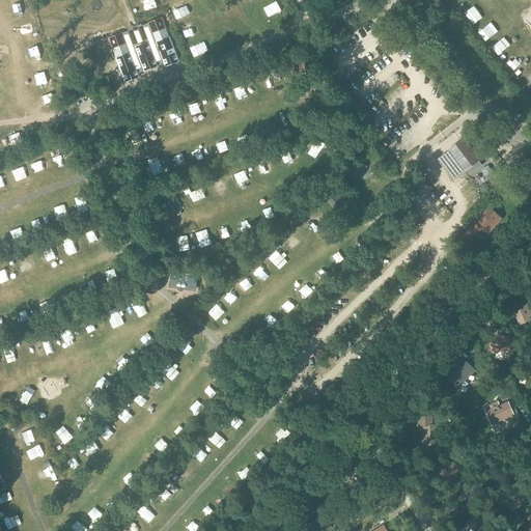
[(130,53),(138,74),(163,63),(156,44),(157,43),(169,37),(170,37),(162,17),(108,38),(115,58),(116,58),(130,53)]
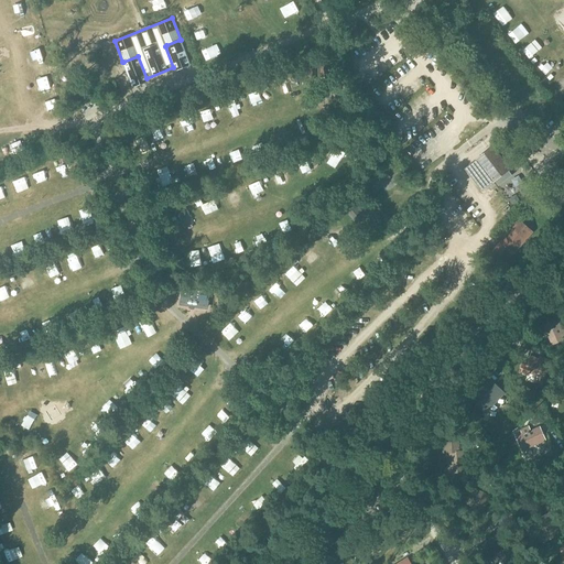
[(165,46),(173,67),(175,72),(191,65),(181,40),(180,40),(166,45),(165,46)]
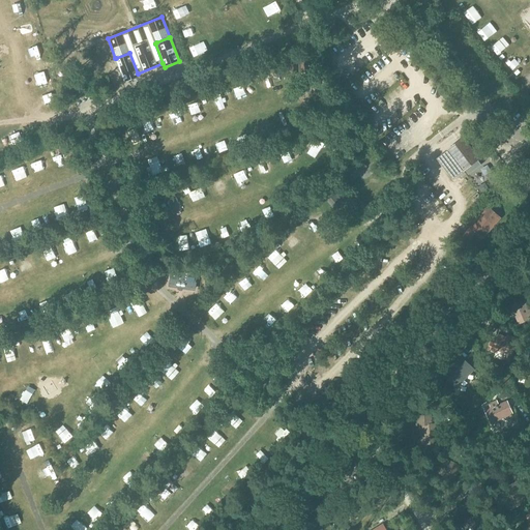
[(116,58),(115,58),(124,83),(139,77),(138,74),(129,53),(116,58)]
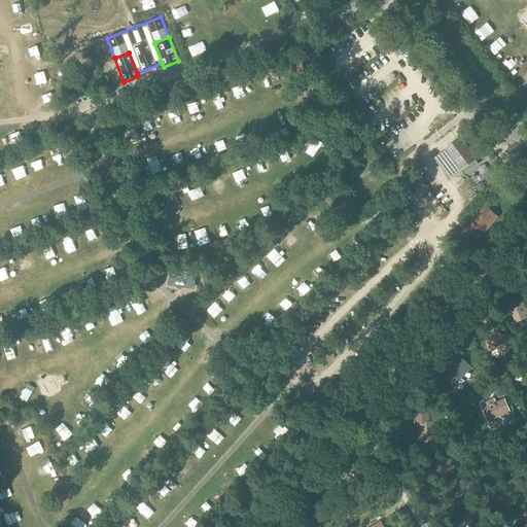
[(316,100),(323,108),(329,103),(322,95),(316,100)]
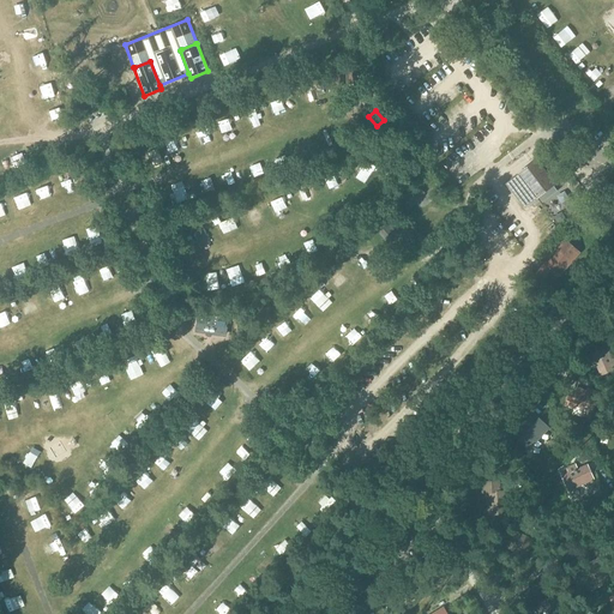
[(353,124),(361,133),(368,128),(361,118),(353,124)]
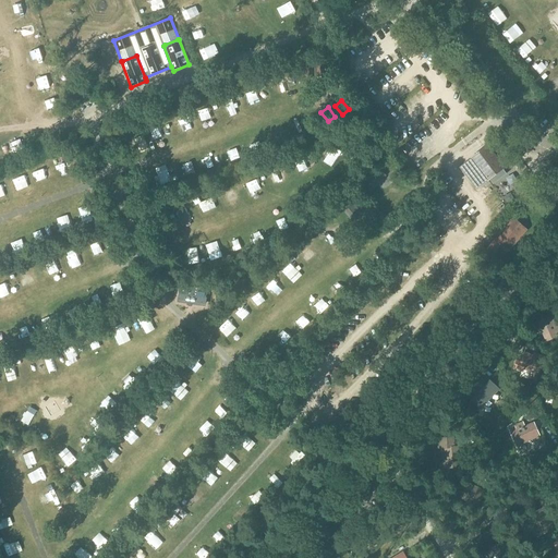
[(471,158),(477,166),(488,180),(506,166),(504,164),(501,165),(487,146),(471,158)]
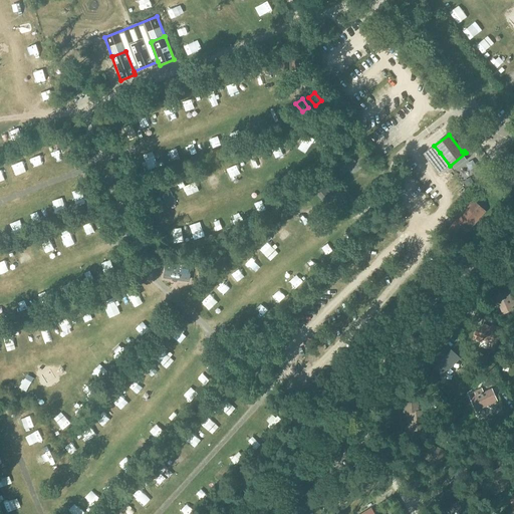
[(337,175),(355,163),(350,156),(332,168),(337,175)]
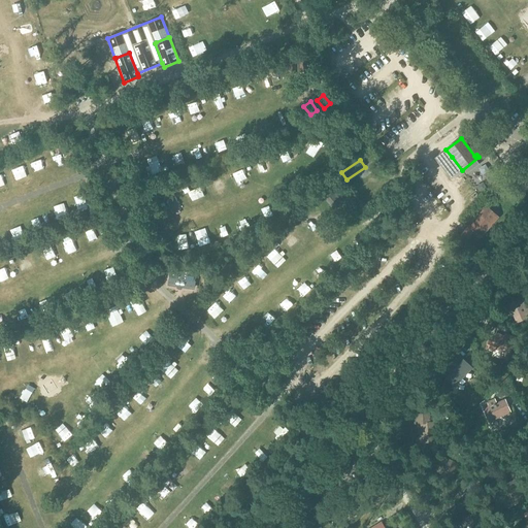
[(487,206),(464,233),(475,242),(498,216),(487,206)]
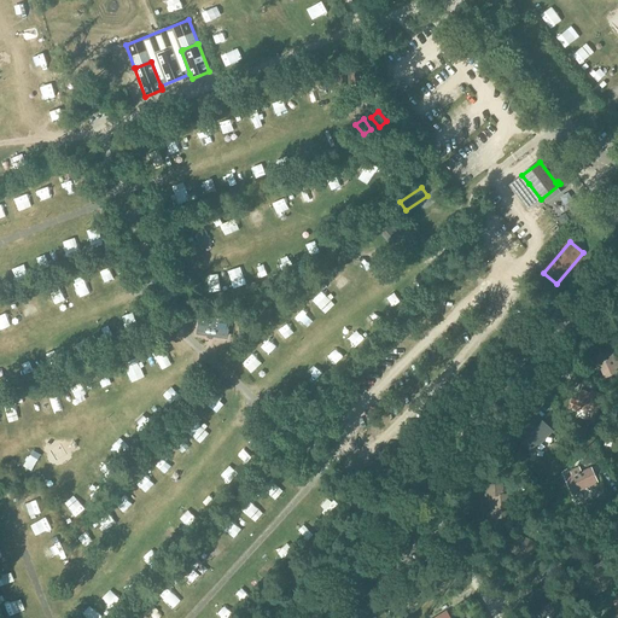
[(228,339),(229,330),(228,330),(229,320),(199,315),(197,334),(228,339)]
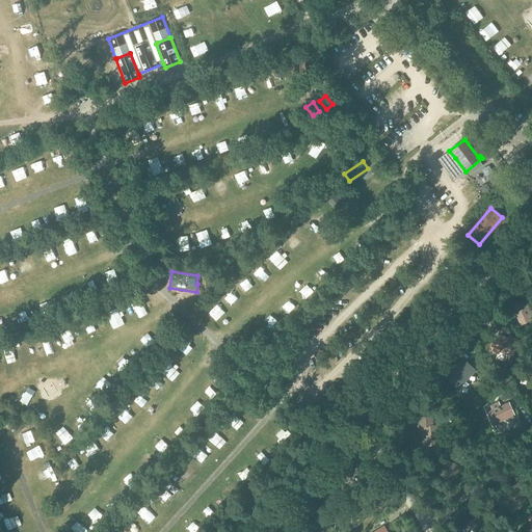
[(530,325),(531,324),(531,310),(528,301),(512,308),(521,326),(529,322),(530,325)]
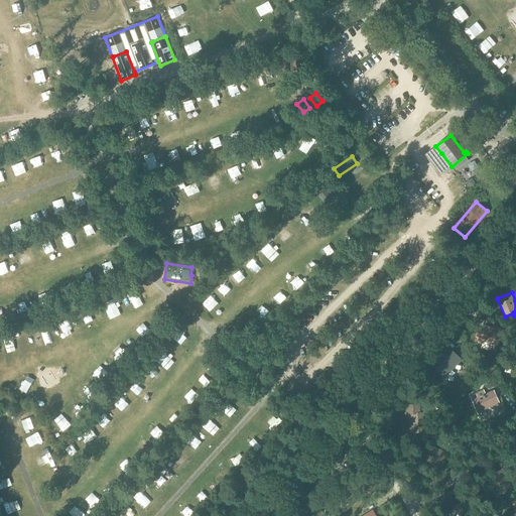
[(485,326),(483,333),(479,331),(475,342),(484,345),(485,343),(499,348),(504,334),(485,326)]
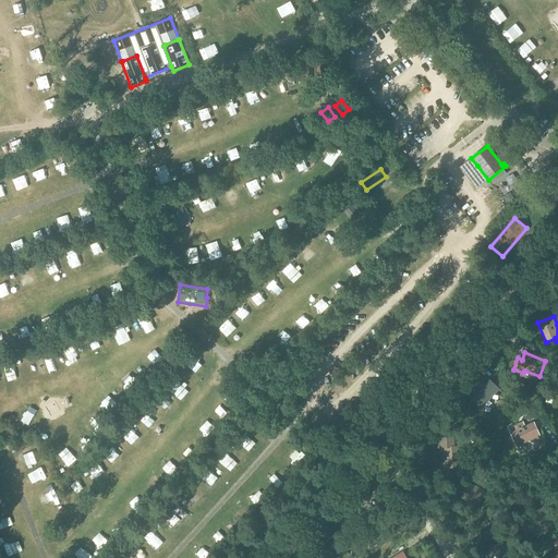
[(496,371),(482,384),(498,401),(512,389),(496,371)]
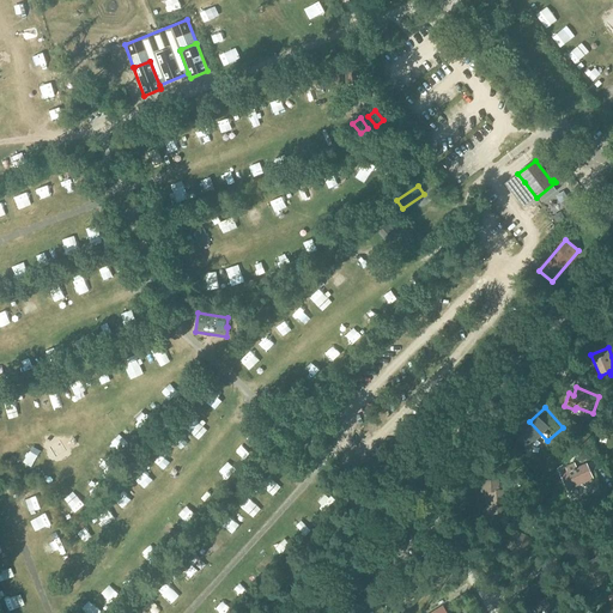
[(568,491),(594,480),(587,463),(577,468),(575,463),(565,467),(568,472),(560,474),(568,491)]
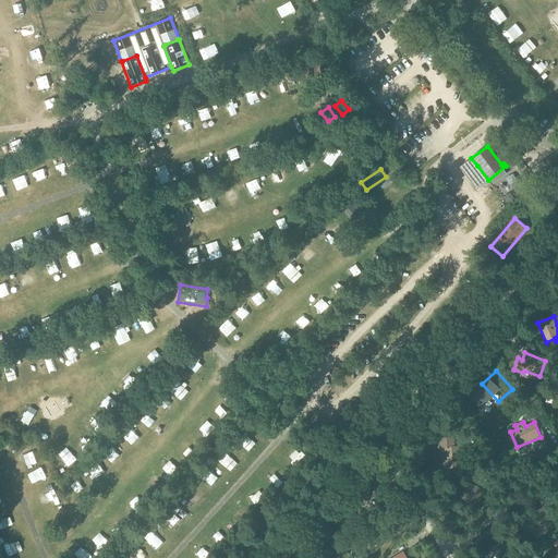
[(444,469),(460,468),(459,445),(455,446),(455,436),(437,437),(438,449),(441,448),(441,459),(443,459),(444,469)]
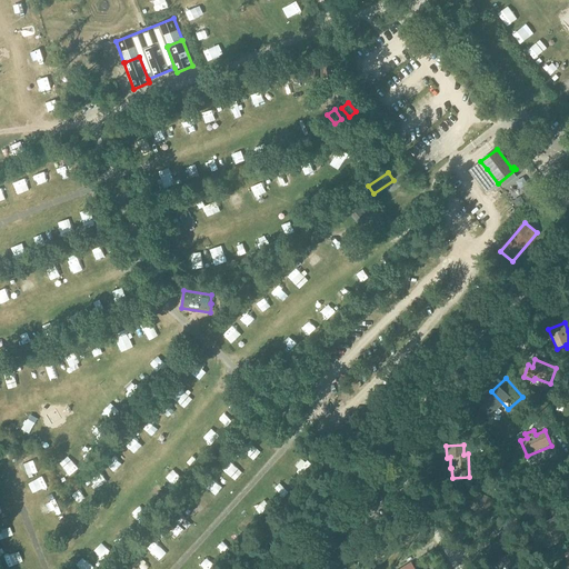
[(483,496),(475,491),(468,508),(488,517),(496,500),(485,495),(483,496)]
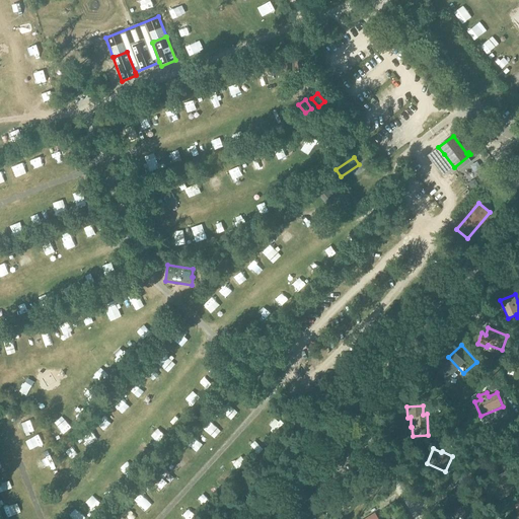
[(455,518),(473,518),(461,505),(451,515),(455,518)]
